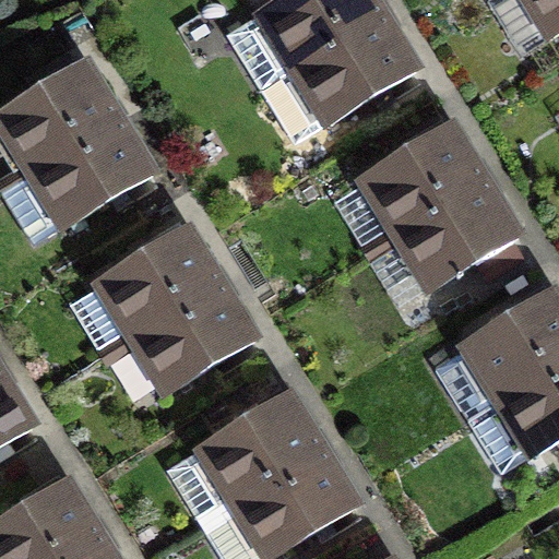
[(262,93),(382,19),(371,0),(288,0),(227,37),(262,93)]
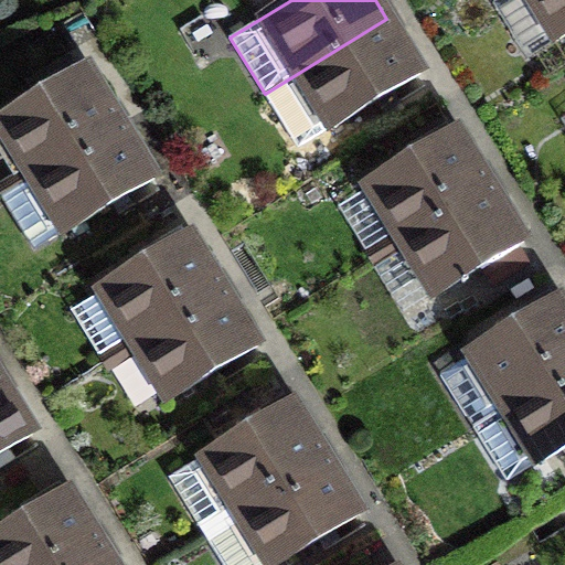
[(564,0),(531,0),(556,41),(564,34),(564,0)]
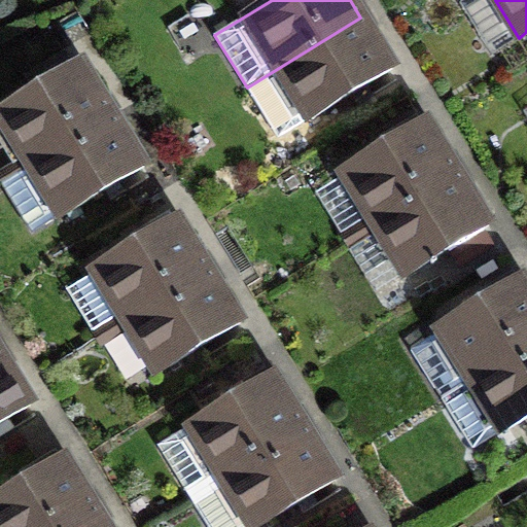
[(392,69),(360,18),(247,88),(278,139),(392,69)]
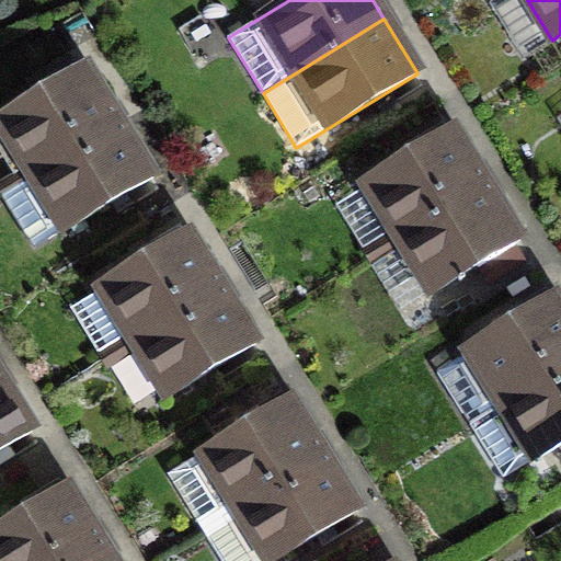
[(0,191),(1,194),(119,122),(86,66),(0,118),(0,125),(27,170),(0,186),(0,191)]
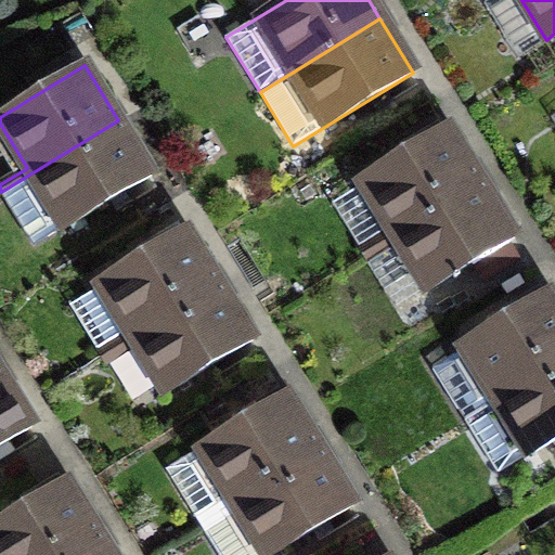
[(118,120),(1,192),(35,246),(152,175),(118,120)]
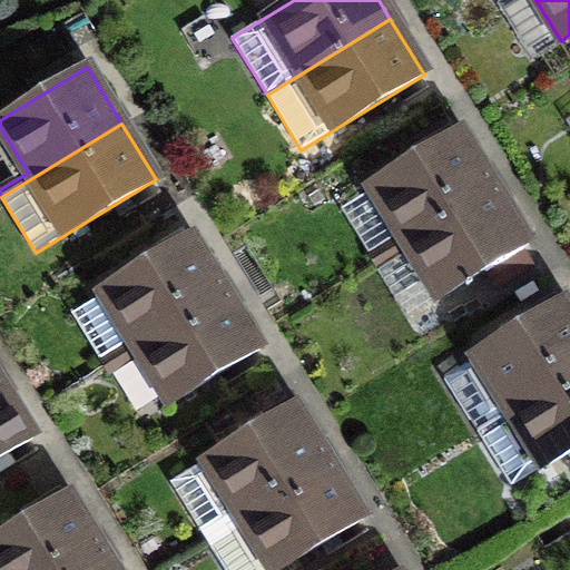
[(370,187),(404,243),(494,187),(460,131),(370,187)]
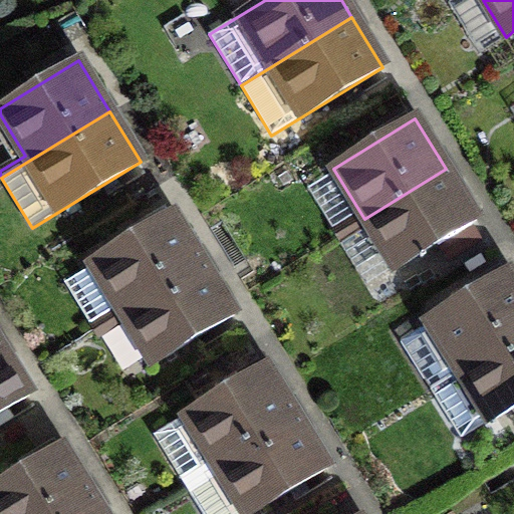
[(446,169),(364,219),(396,269),(477,220),(446,169)]
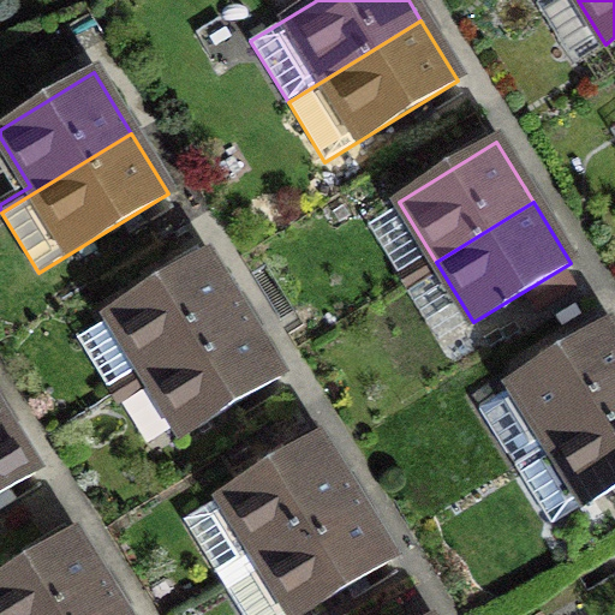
[(78,338),(113,395),(244,316),(207,256),(108,315),(111,318),(78,338)]
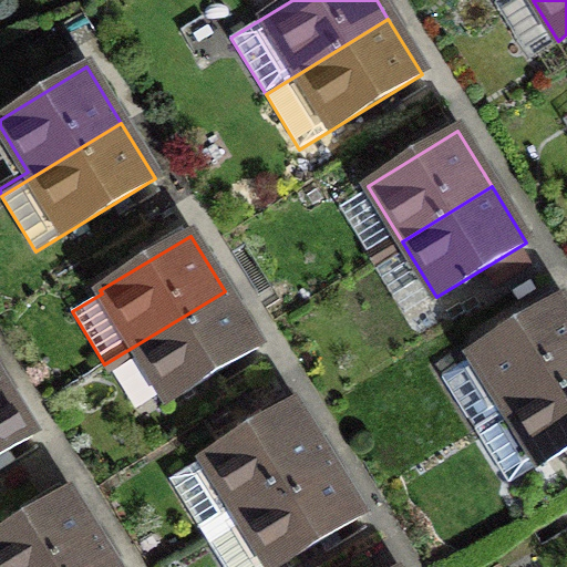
[(259,347),(225,291),(104,364),(109,371),(138,352),(169,402),(259,347)]
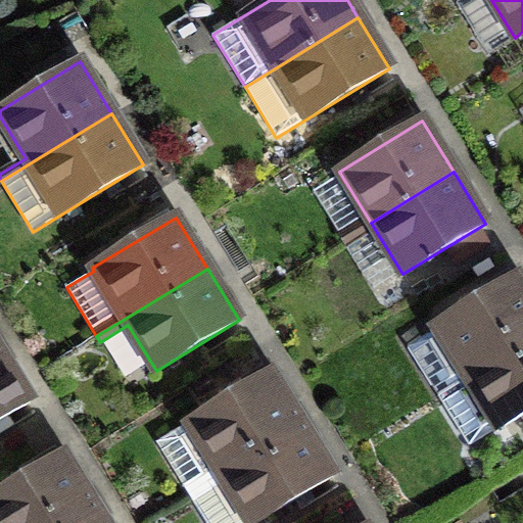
[(465,377),(466,378),(522,342),(522,285),(517,276),(434,327),(437,330),(409,347),(437,393),(465,377)]
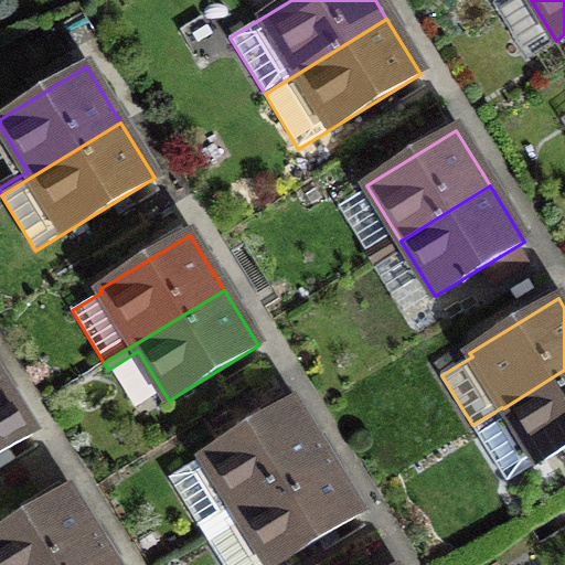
[(564,447),(564,370),(503,408),(539,465),(564,447)]
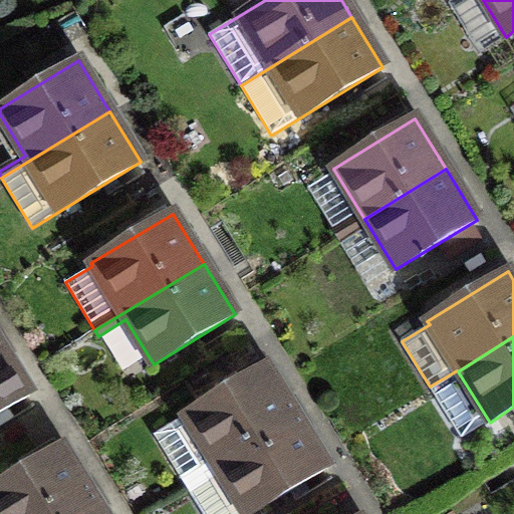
[(0,413),(30,395),(0,344),(0,413)]
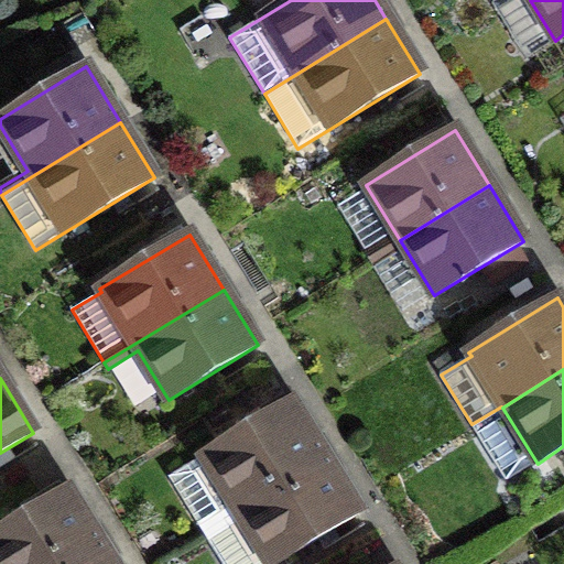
[(204,532),(326,457),(292,401),(170,476),(204,532)]
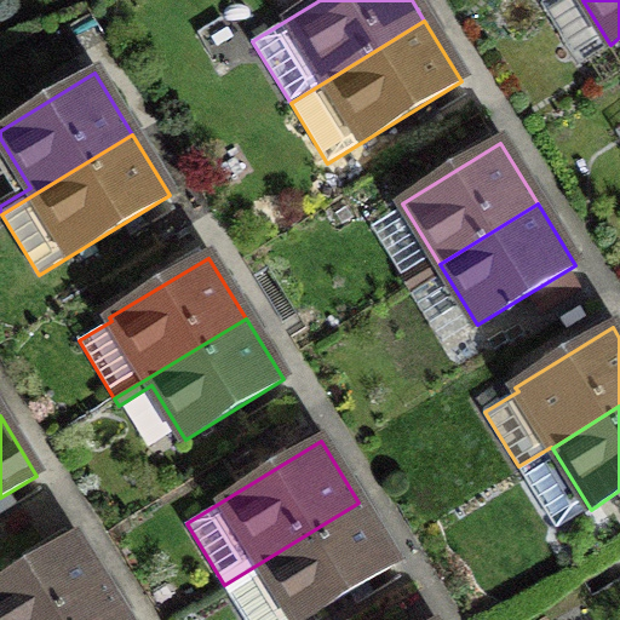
[(303,619),(396,563),(359,503),(224,585),(246,619),(303,619)]
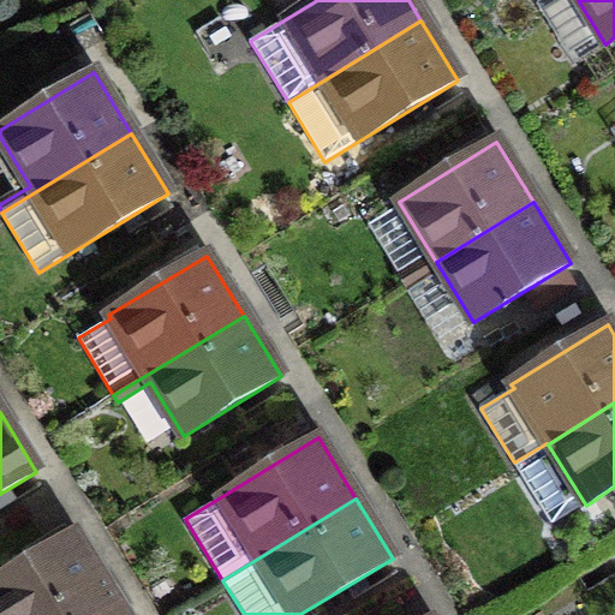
[(0,578),(0,614),(76,614),(111,593),(75,533),(0,578)]
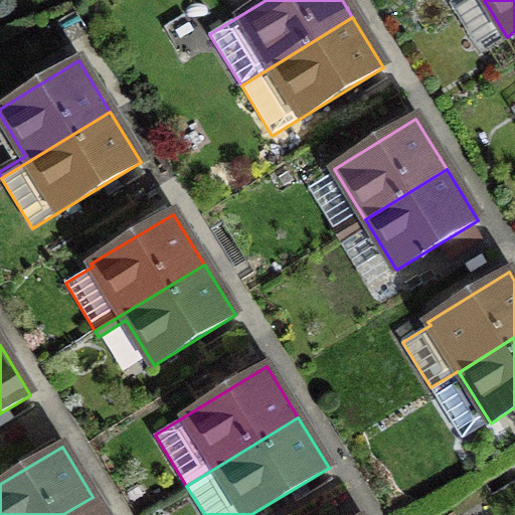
[(104,514),(93,497),(63,514),(104,514)]
